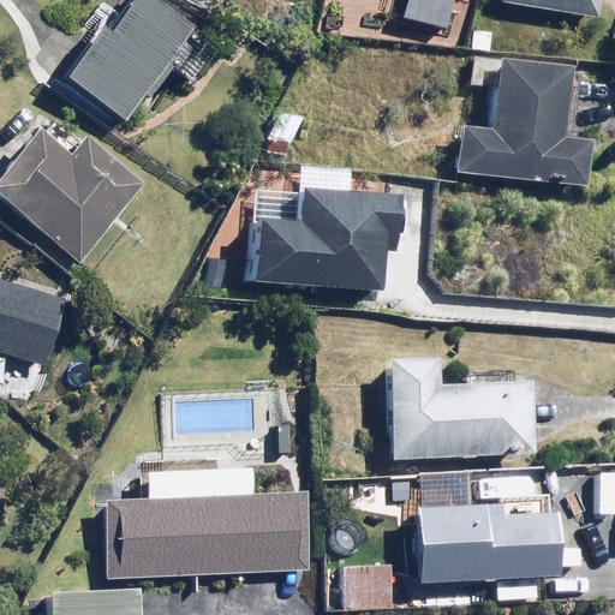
[(93,33),(64,77),(129,120),(143,97),(147,100),(167,70),(197,89),(221,53),(190,33),(196,23),(160,0),(129,0),(120,13),(102,1),(85,28),(93,33)]
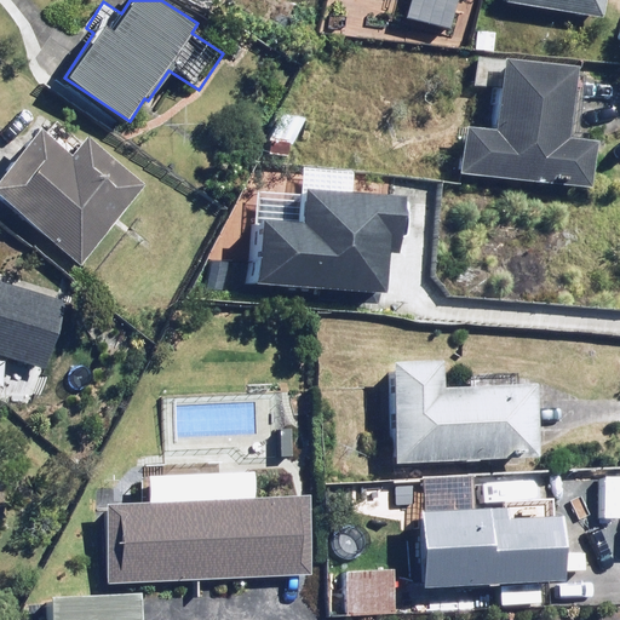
[(403,0),(400,15),(443,24),(448,0),(403,0)]
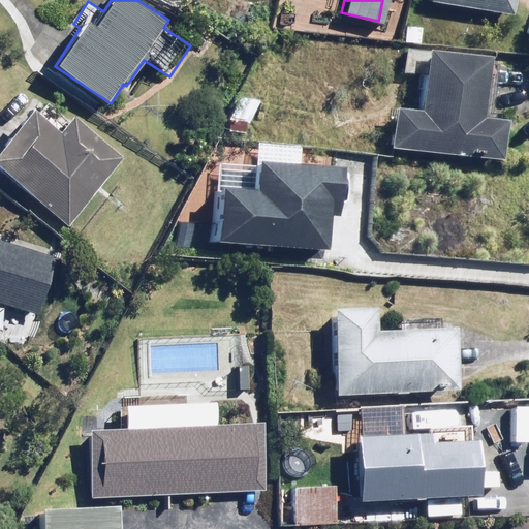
[(418,0),(417,10),(502,21),(504,0),(418,0)]
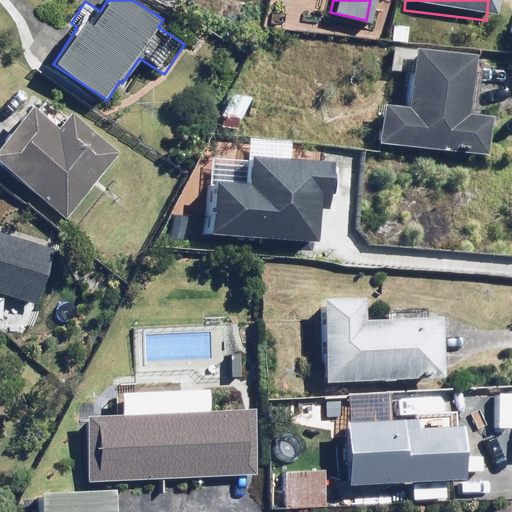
[(382,104),(378,151),(475,159),(478,121),(452,119),(457,63),(399,59),(395,105),(382,104)]
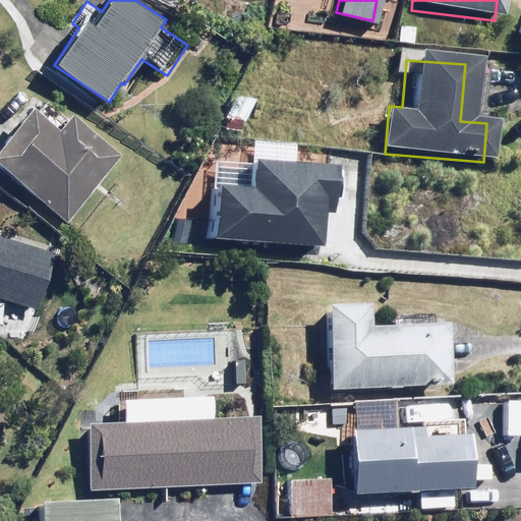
[(240,134),(255,100),(236,92),(222,126),(240,134)]
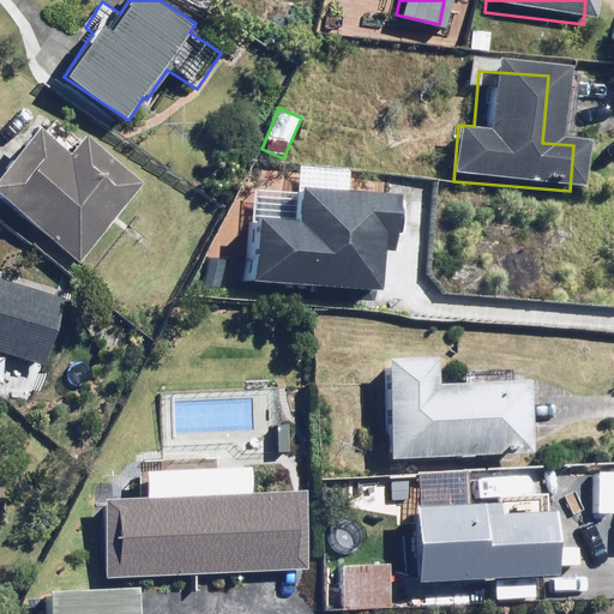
[(46,126),(0,175),(0,192),(77,264),(145,188),(88,136),(73,151),(46,126)]
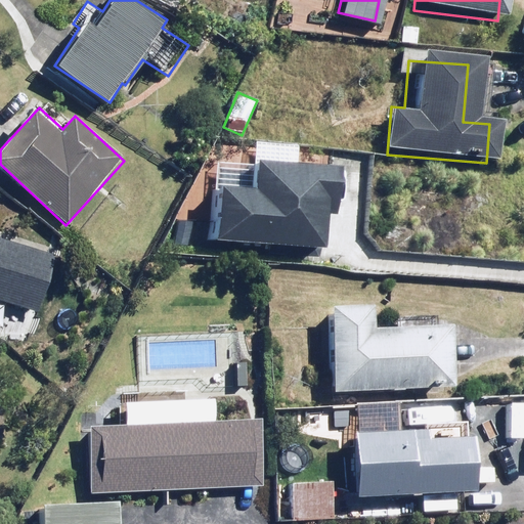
[(213,188),(210,239),(318,247),(320,219),(332,220),(336,166),(253,161),(251,191),(213,188)]
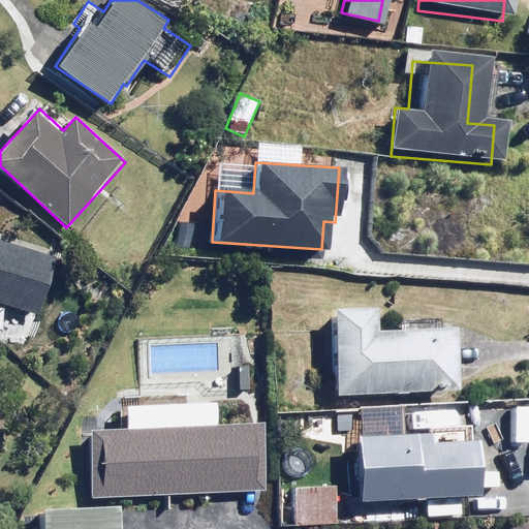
[(0,306),(39,318),(60,249),(0,231),(0,306)]
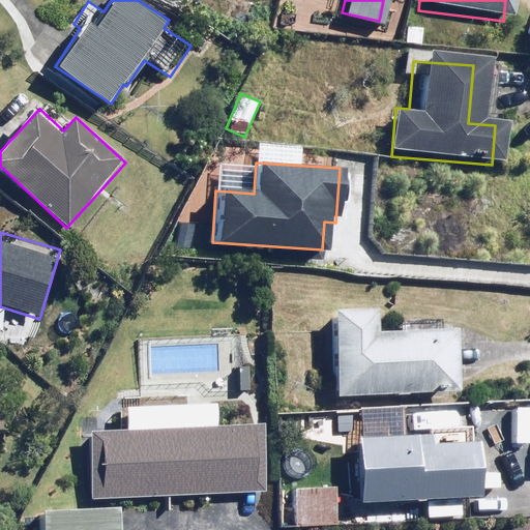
[(380,310),(335,310),(336,395),(460,393),(459,329),(380,331),(380,310)]
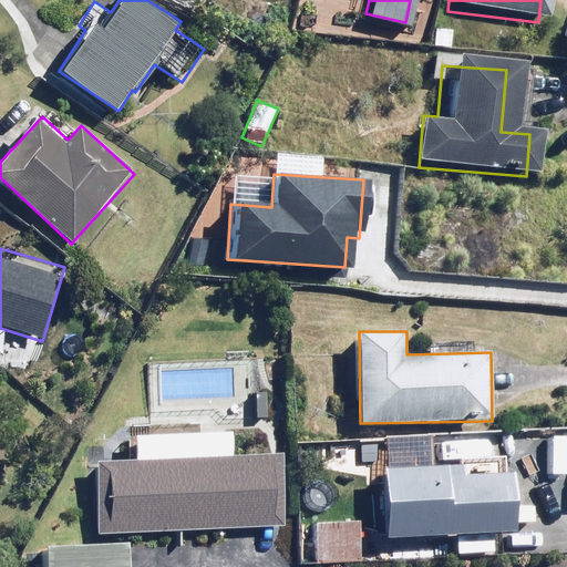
[(270,390),(244,389),(241,420),(268,422),(270,390)]
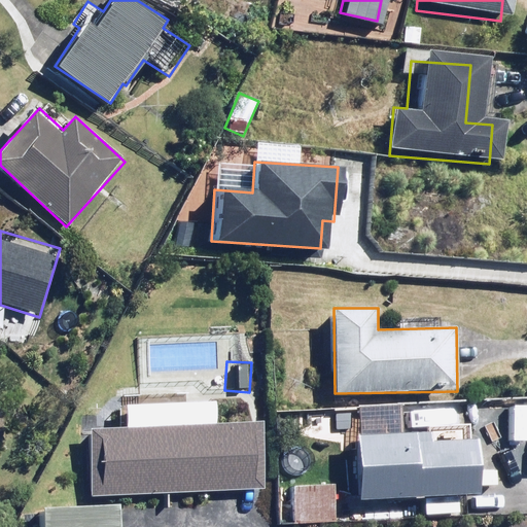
[(127,402),(128,423),(91,424),(92,492),(265,490),(265,421),(216,422),(215,401),(127,402)]
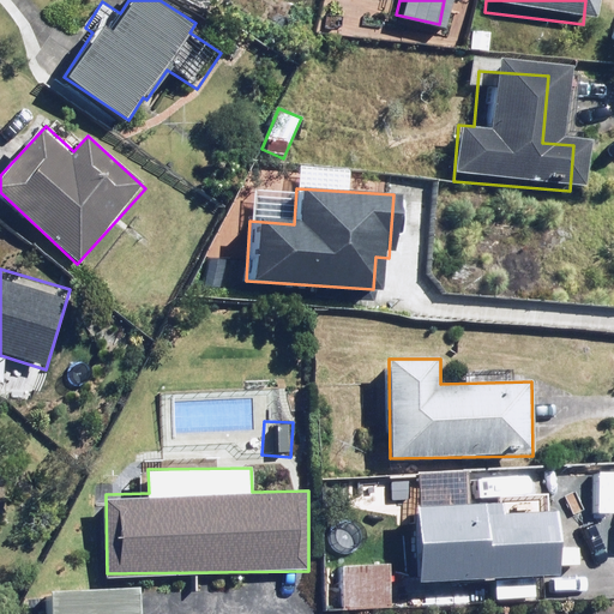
[(450,495),(415,495),(416,582),(559,579),(558,512),(501,513),(501,501),(450,503),(450,495)]
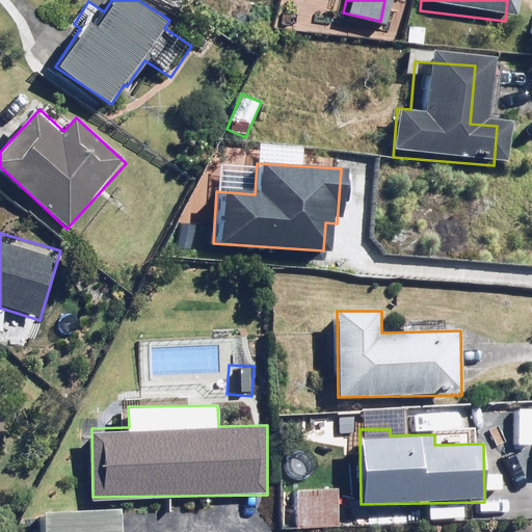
[(336,531),(340,494),(295,489),(292,529),(328,531),(336,531)]
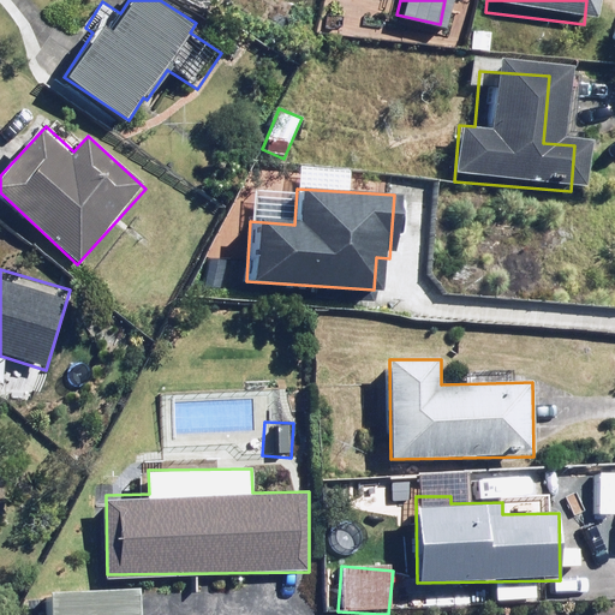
[(142,614),(141,590),(47,595),(47,614),(142,614)]
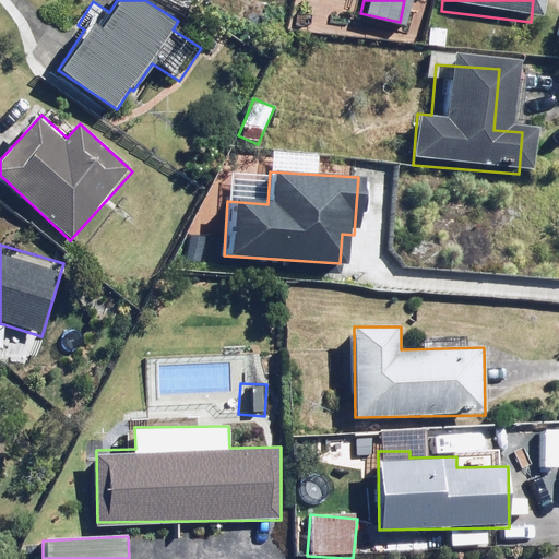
All buildings are outlined.
